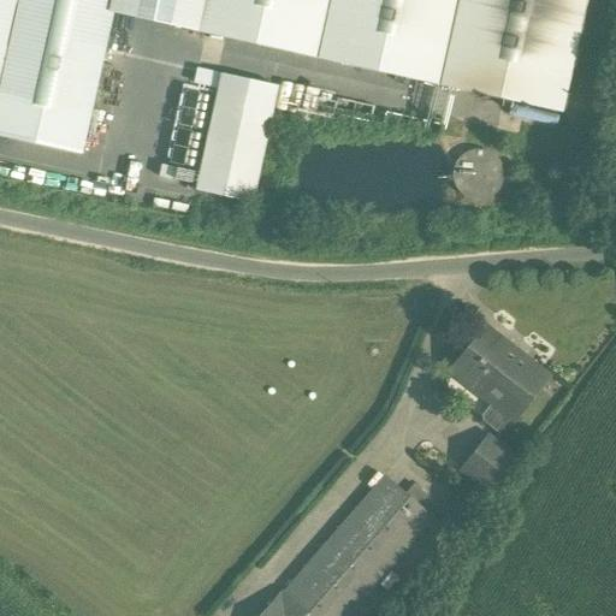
[(114,0),(0,0),(0,136),(81,155),(112,12),(114,0)]
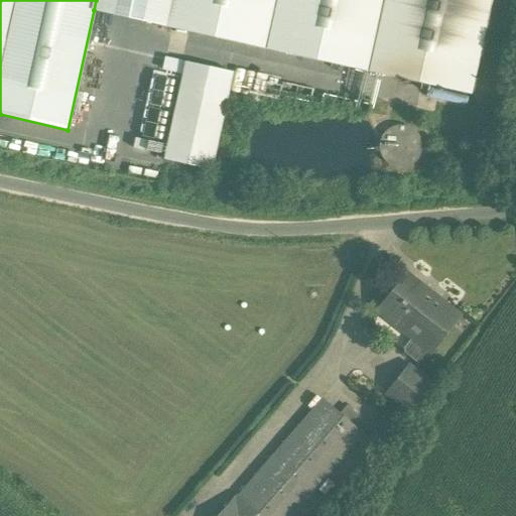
[(96,0),(94,10),(160,26),(166,0),(96,0)]
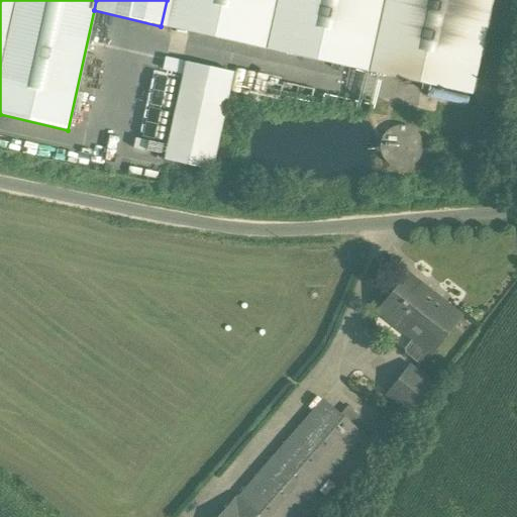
[(491,0),(167,0),(161,26),(471,95),(491,0)]
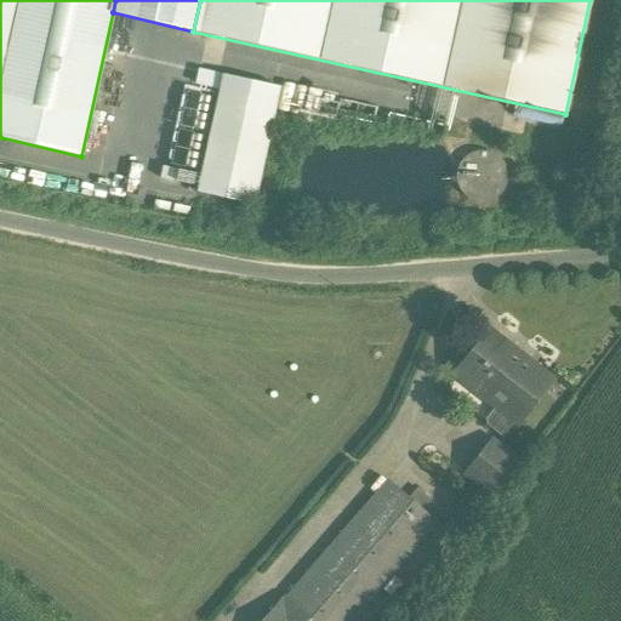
[(280,87),(223,74),(197,192),(254,205),(280,87)]
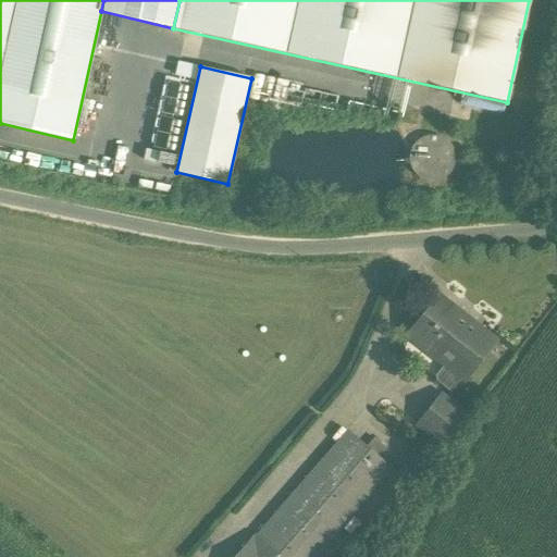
[(432,141),(424,143),(419,146),(415,150),(411,157),(410,162),(411,168),(416,174),(423,180),(431,181),(440,180),(447,175),(452,169),(455,161),(452,153),(447,147),(440,143),(432,141)]
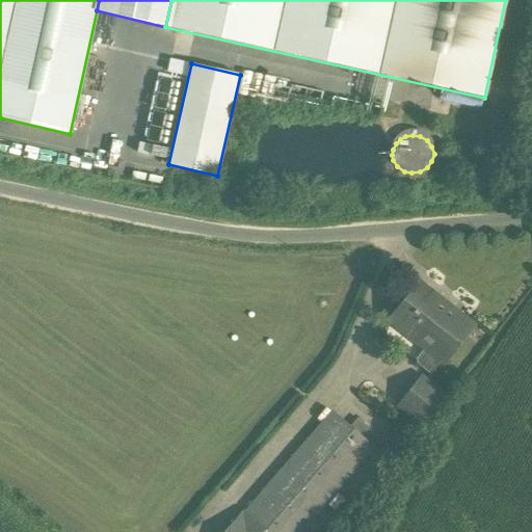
[(453,317),(418,289),(420,286),(419,285),(391,319),(444,361),(471,325),(455,314),(453,317)]
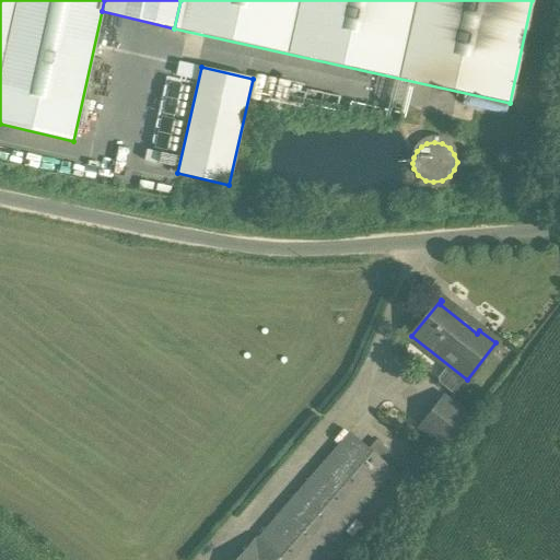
[(447,370),(440,381),(457,393),(465,382),(447,370)]
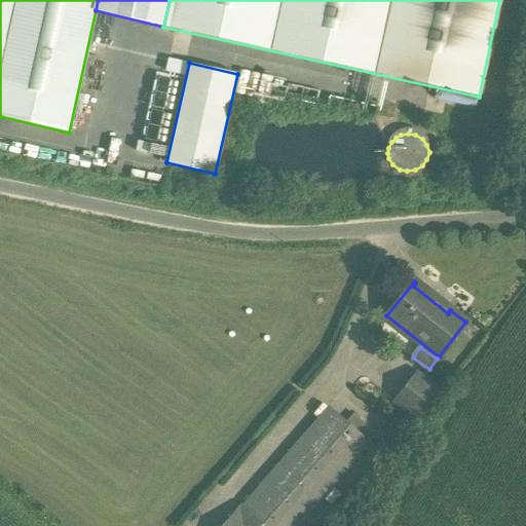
[(439,392),(416,374),(396,400),(418,418),(439,392)]
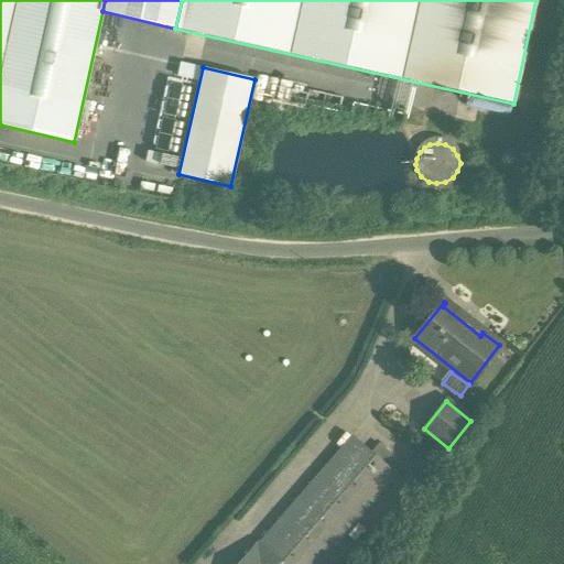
[(351,436),(260,543),(259,542),(238,563),(317,563),(396,475),(396,474),(402,466),(378,444),(370,453),(351,436)]
